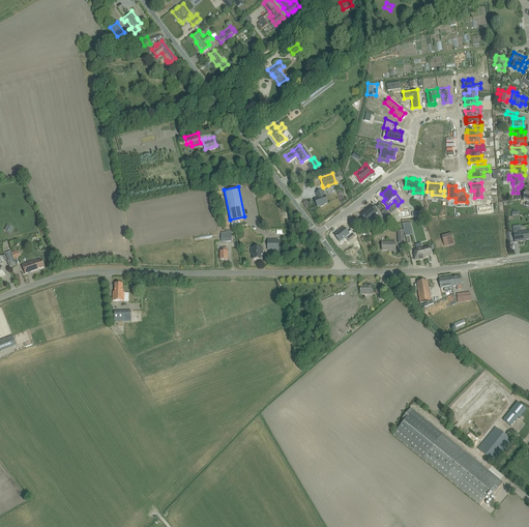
[(315,191),(317,196),(314,197),(316,204),(319,203),(319,204),(323,202),(326,200),(324,193),(323,194),(321,188),(315,191)]
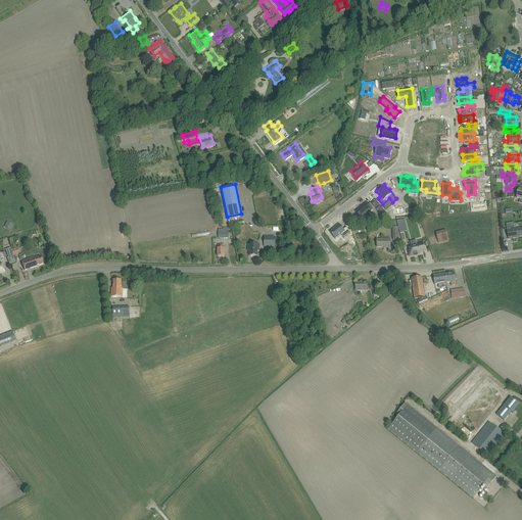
[(366,200),(356,207),(359,211),(360,210),(362,214),(371,206),(366,200)]
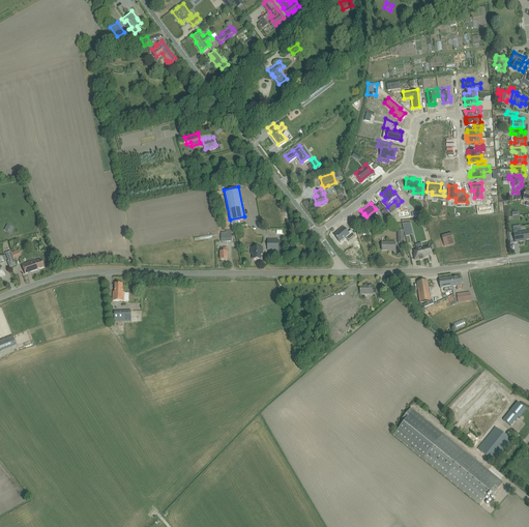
[(408,220),(401,221),(404,233),(405,233),(404,232),(411,231),(409,224),(408,220)]
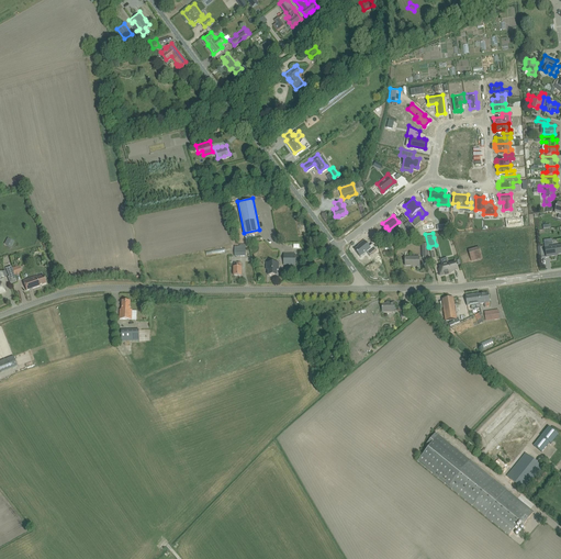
[(358,244),(354,247),(359,254),(366,249),(368,253),(376,247),(371,241),(368,244),(363,238),(358,244)]
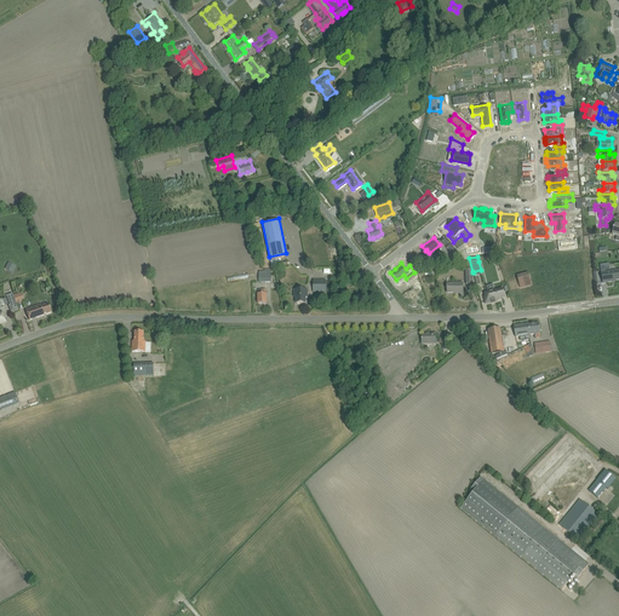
[(270,278),(269,265),(263,266),(263,268),(257,268),(257,278),(270,278)]
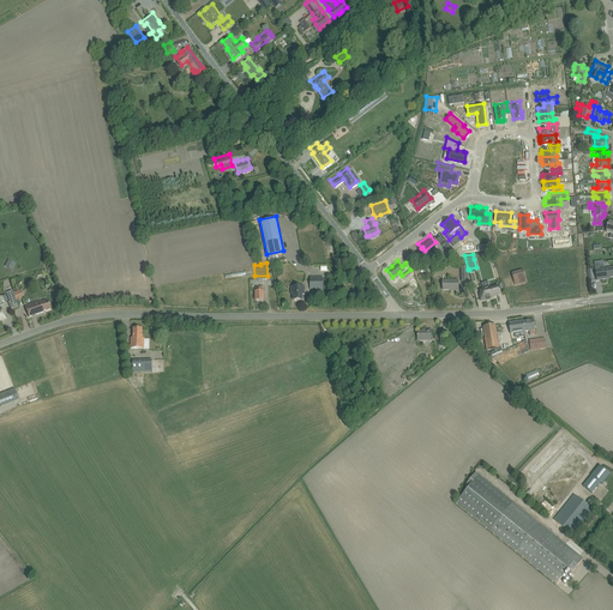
[(598,264),(594,265),(594,267),(595,271),(596,277),(606,276),(605,275),(612,273),(612,265),(612,264),(599,266),(598,264)]
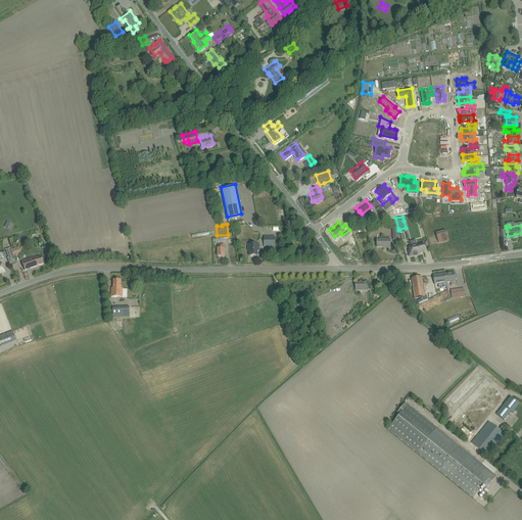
[(447,237),(445,232),(444,228),(435,230),(436,235),(437,240),(447,237)]
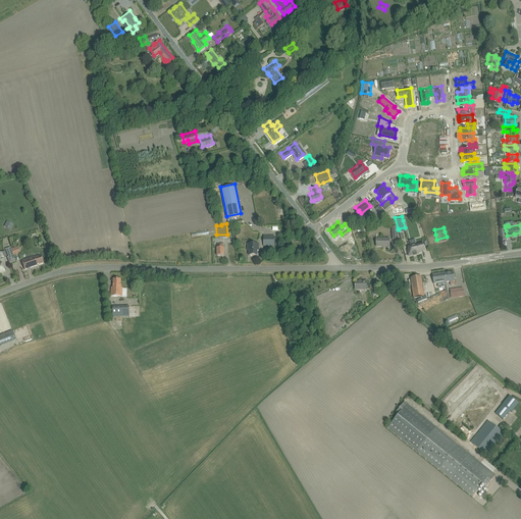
[(273,234),(263,234),(263,243),(273,243),(273,234)]
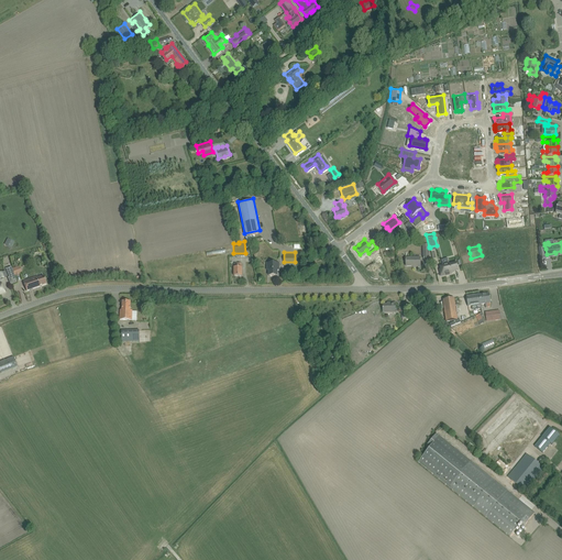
[(419,264),(419,260),(419,254),(410,254),(405,254),(405,257),(405,259),(405,263),(415,263),(415,264),(419,264)]
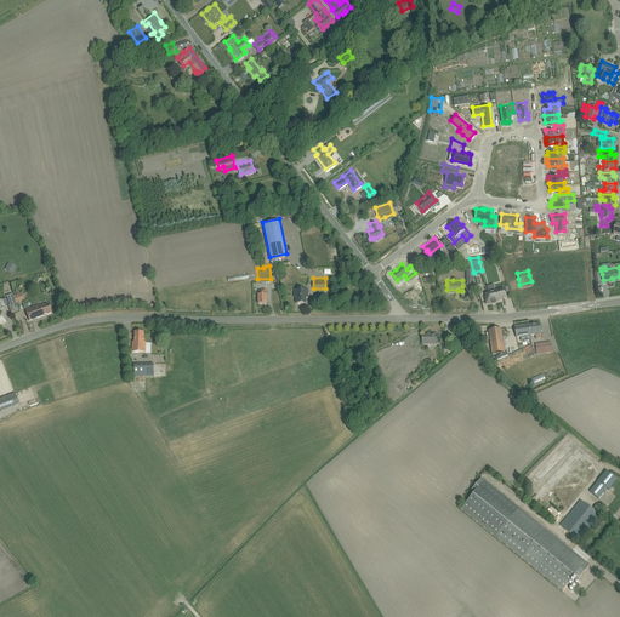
[(485,293),(483,295),(485,301),(490,300),(494,300),(494,298),(496,298),(496,296),(498,296),(500,295),(505,293),(504,291),(502,286),(494,289),(494,285),(487,287),(487,290),(484,290),(485,293)]
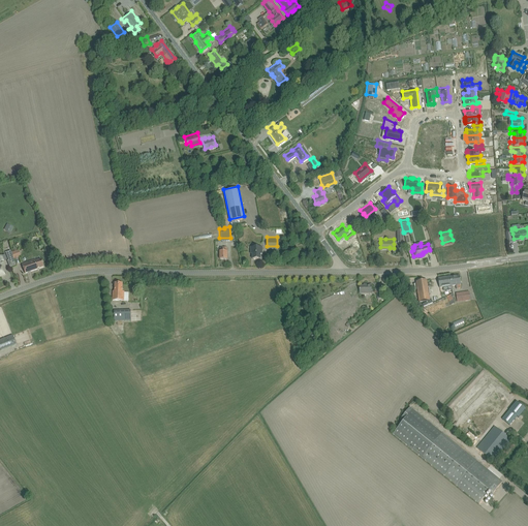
[(259,256),(259,251),(261,251),(260,245),(250,245),(250,251),(251,251),(251,256),(259,256)]
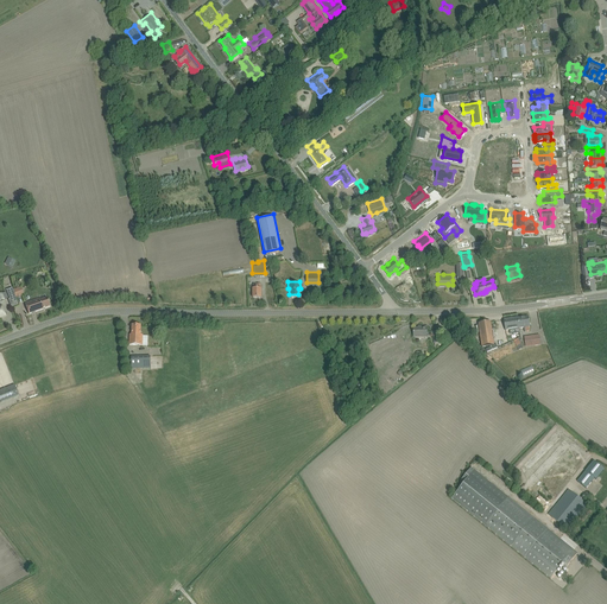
[(20,284),(12,286),(14,293),(14,294),(23,292),(20,284)]
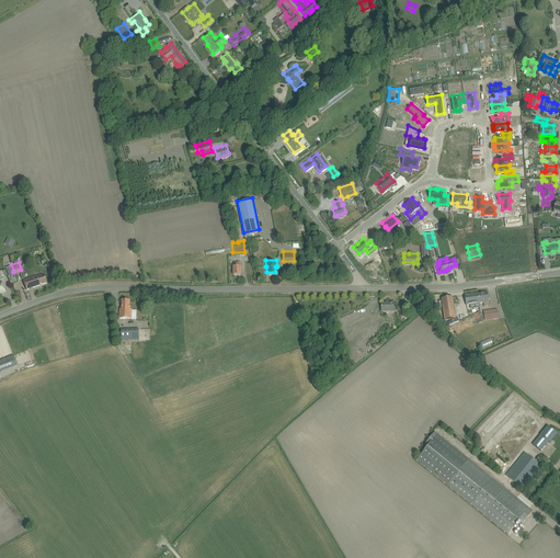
[(22,277),(23,282),(25,287),(45,280),(43,272),(37,274),(36,272),(22,277)]
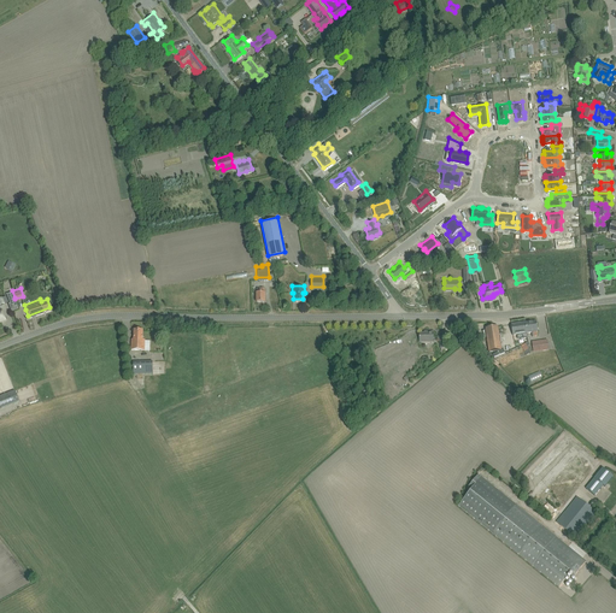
[(524,319),(526,330),(531,330),(531,334),(537,334),(535,329),(537,329),(535,318),(524,319)]
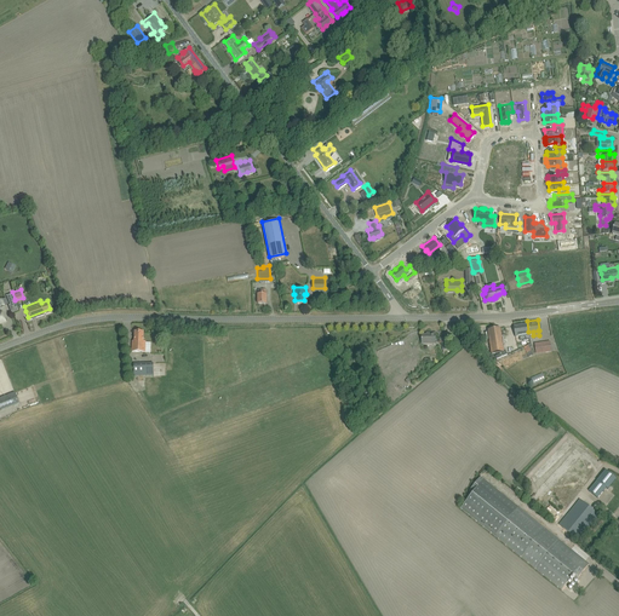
[(514,334),(528,332),(527,321),(513,323),(514,334)]
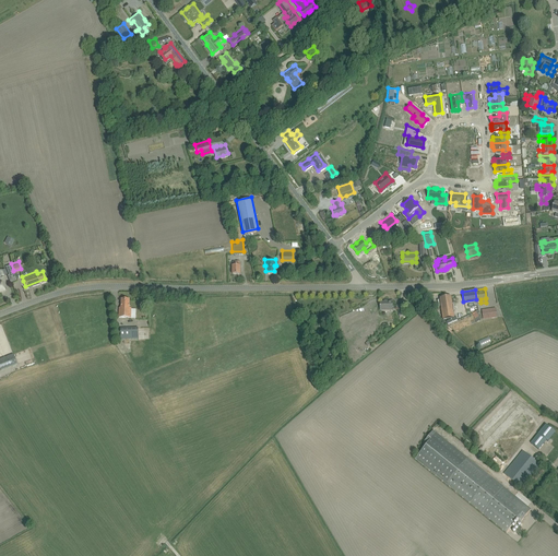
[(453,315),(451,298),(450,293),(439,295),(442,317),(453,315)]
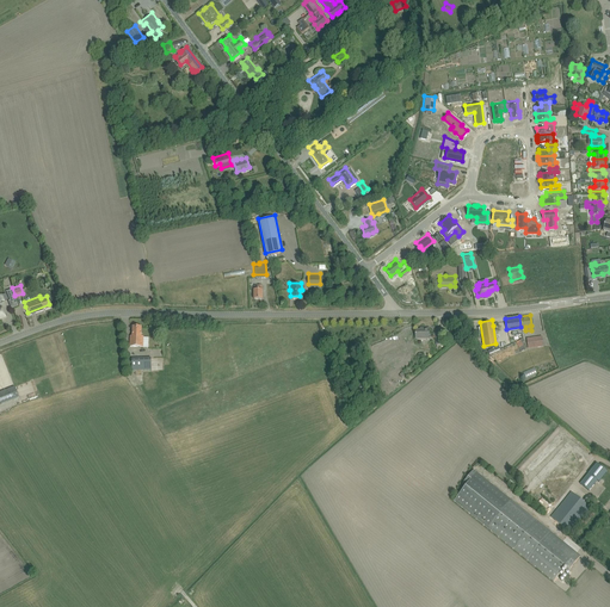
[(140,333),(140,329),(141,323),(131,323),(131,333),(129,333),(129,344),(142,345),(143,333),(140,333)]
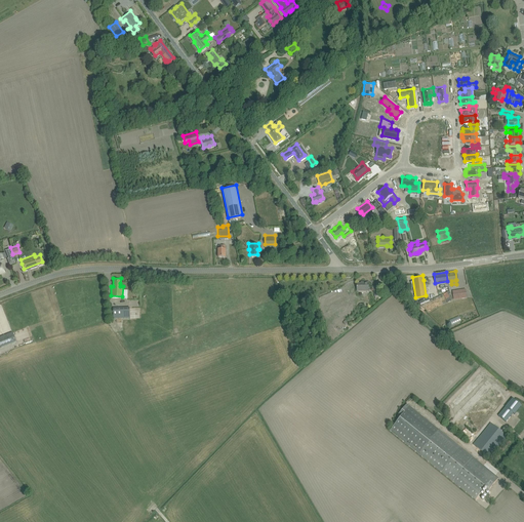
[(356,281),(356,286),(356,289),(367,288),(367,285),(367,280),(363,280),(362,281),(356,281)]
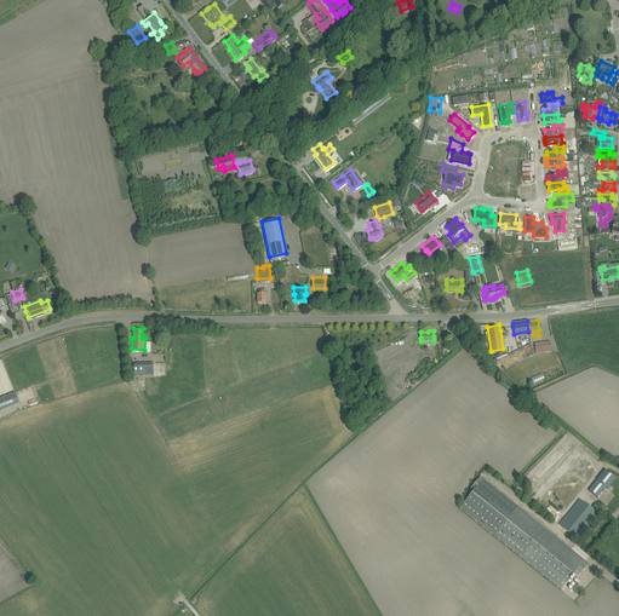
[(550,347),(549,338),(533,340),(534,350),(550,347)]
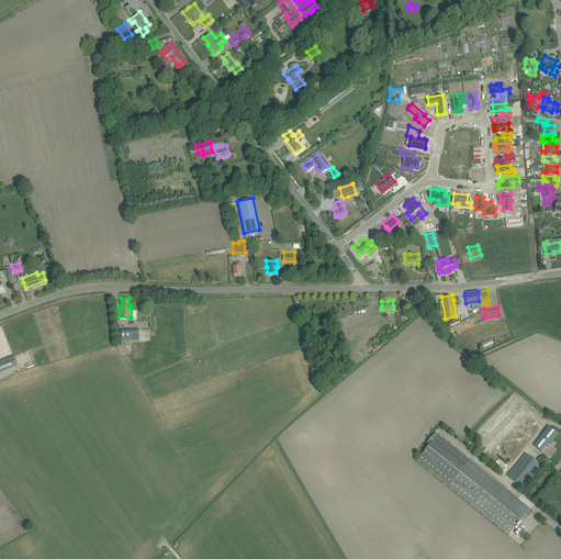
[(480,310),(474,312),(478,321),(484,319),(480,310)]
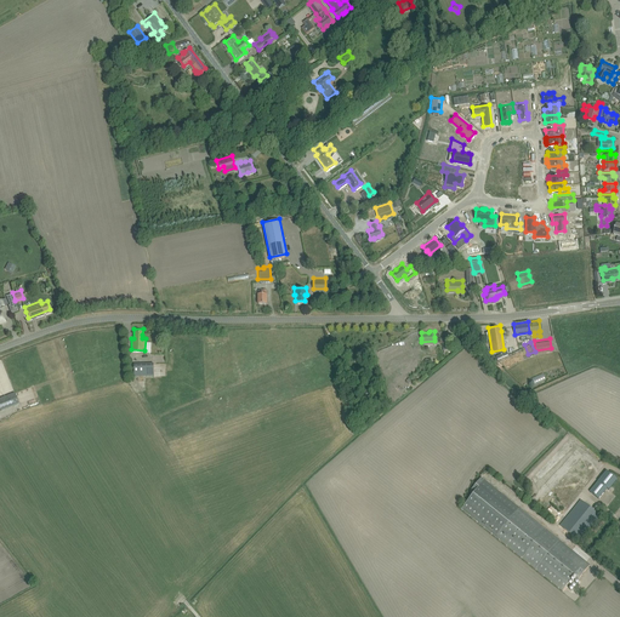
[(431,360),(433,364),(444,354),(441,350),(431,360)]
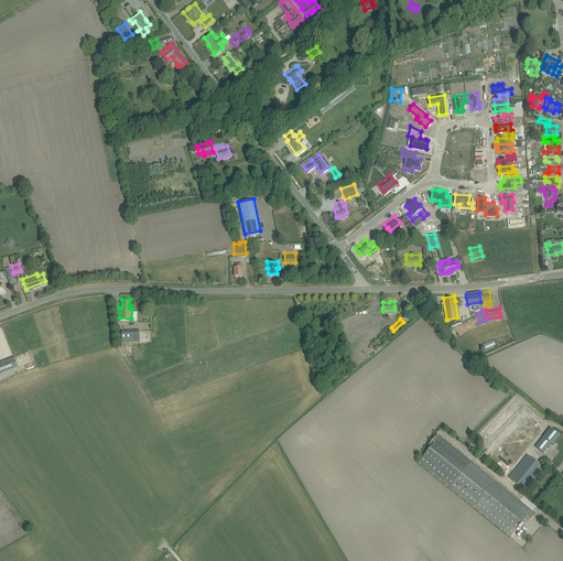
[(139,338),(138,327),(121,328),(121,340),(139,338)]
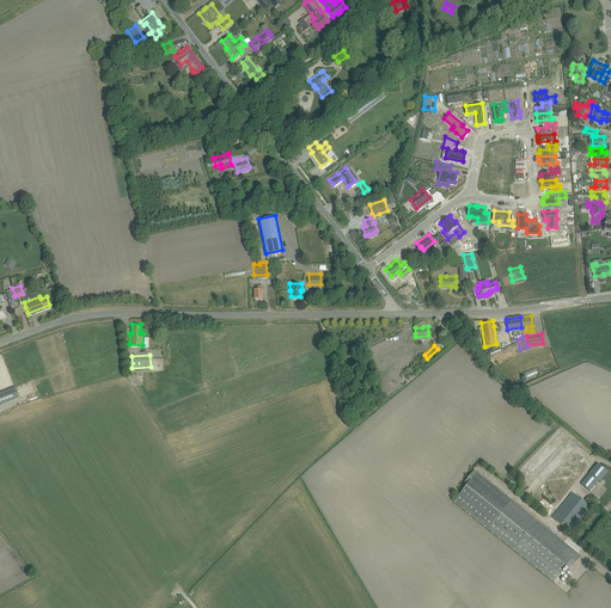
[(527,378),(538,372),(536,364),(524,370),(527,378)]
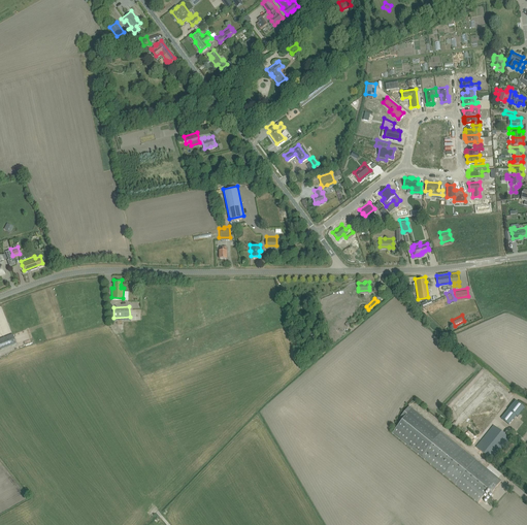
[(0,347),(15,340),(11,332),(0,336),(0,347)]
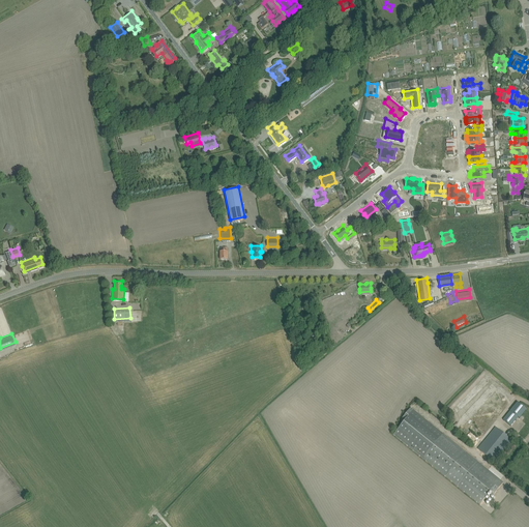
[(517,400),(502,417),(509,423),(517,415),(519,416),(526,407),(517,400)]
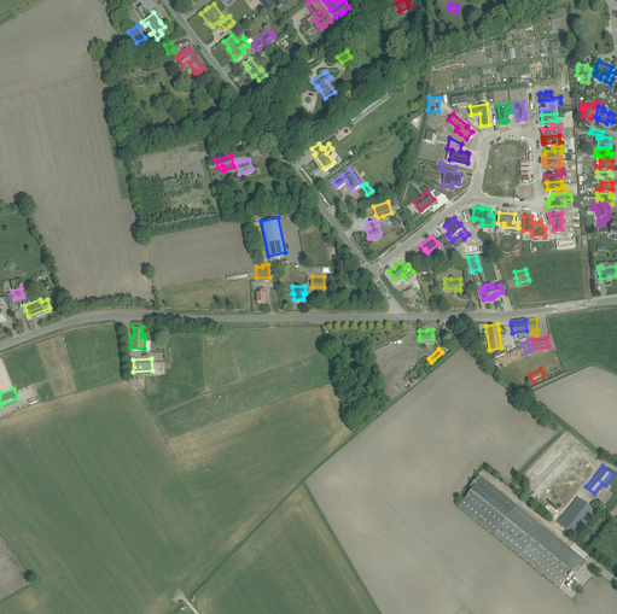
[(586,560),(478,472),(466,486),(470,490),(458,503),(559,585),(570,571),(574,574),(586,560)]
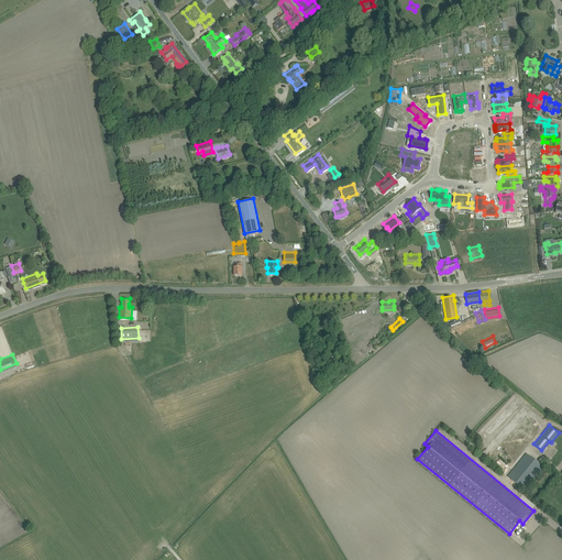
[(542,465),(525,450),(506,473),(524,487),(542,465)]
